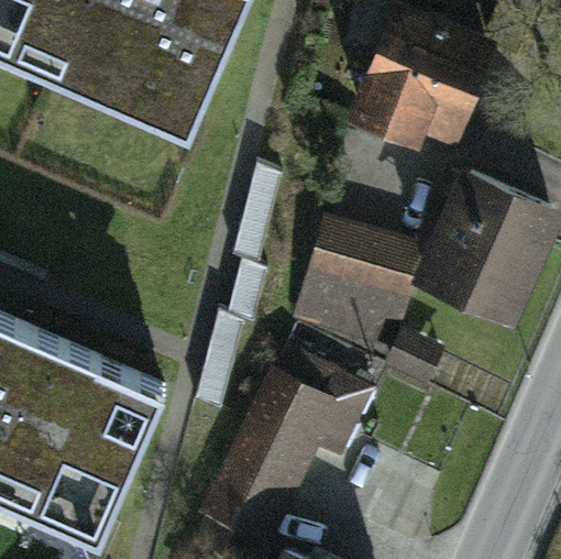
[(0,0),(0,61),(186,141),(246,0),(0,0)]
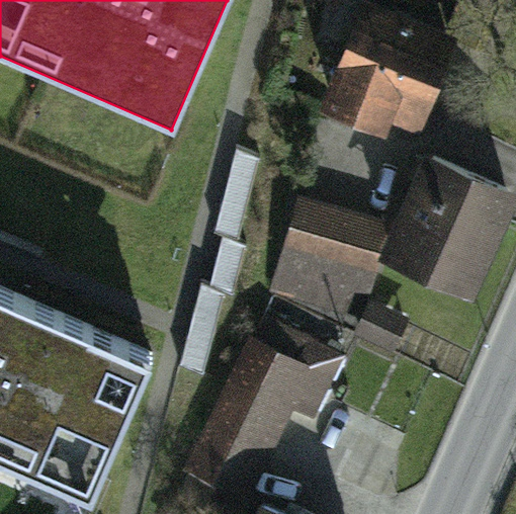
[(457,46),(359,6),(317,115),(414,154),(457,46)]
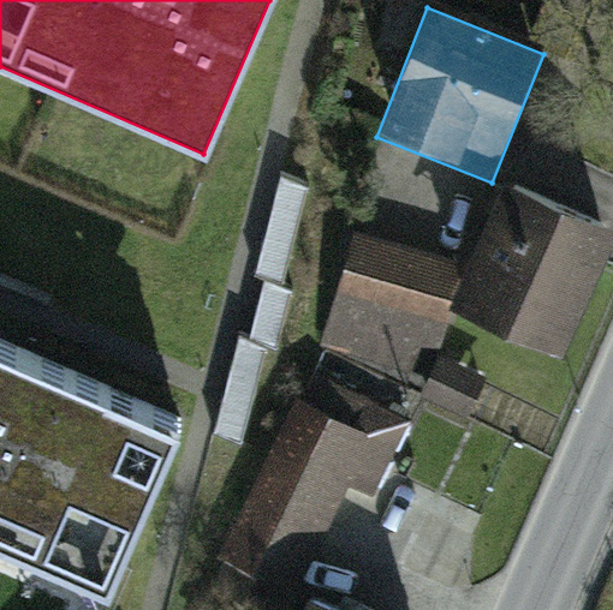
[(612,244),(612,239),(507,191),(451,315),(559,364),(612,244)]
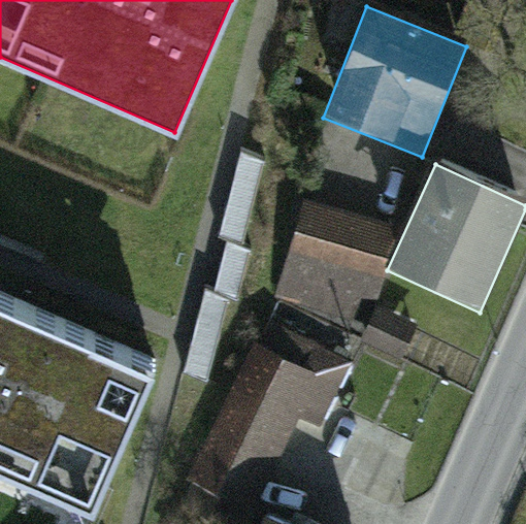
[(397,230),(309,204),(294,259),(382,285),(397,230)]
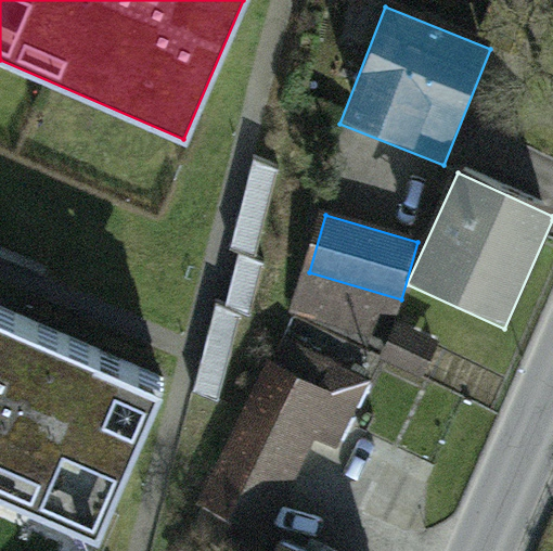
[(161,373),(0,303),(0,476),(98,520),(161,373)]
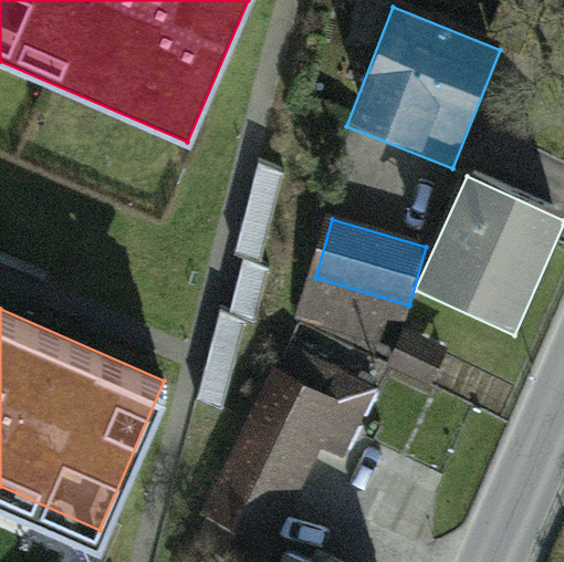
[(299,362),(275,385),(208,512),(268,544),(321,446),(341,457),(371,401),(299,362)]
